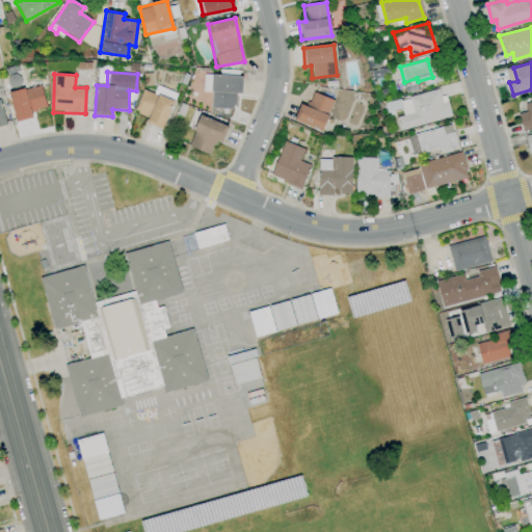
[(210,108),(234,109),(235,94),(241,95),(241,76),(204,75),(203,91),(211,92),(210,108)]
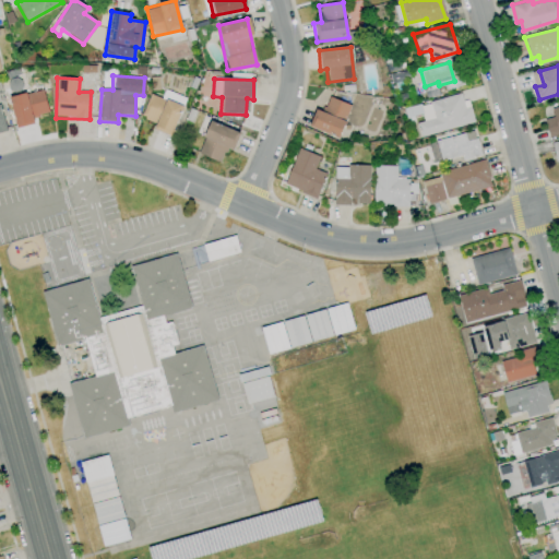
[(9,97),(16,128),(34,123),(32,117),(48,114),(43,90),(9,97)]
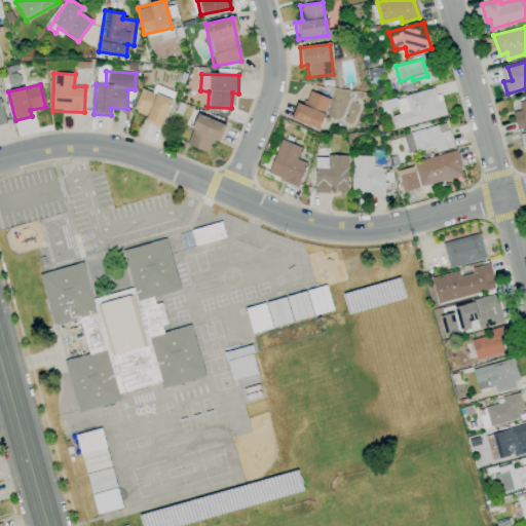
[(173,91),(154,85),(151,92),(140,88),(133,111),(146,115),(144,122),(161,127),(173,91)]
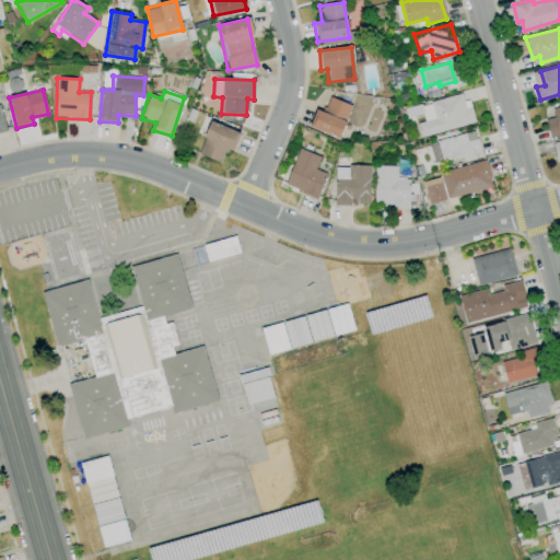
[(432,103),(435,119),(419,124),(422,137),(475,121),(469,100),(464,102),(462,94),(432,103)]
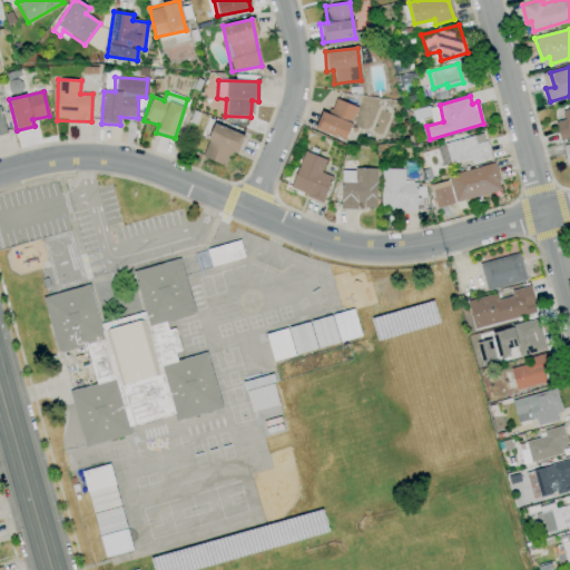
[(356,107),(343,140),(314,129),(320,112),(330,117),(335,99),(356,107)]
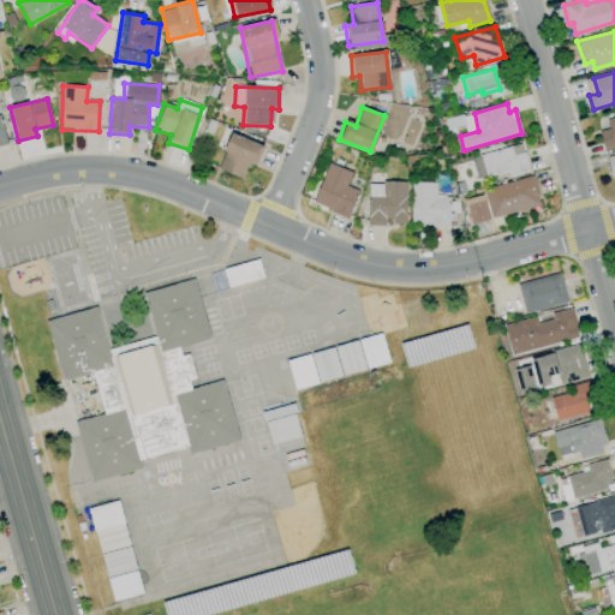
[(601,129),(607,149),(614,147),(614,115),(607,118),(609,127),(601,129)]
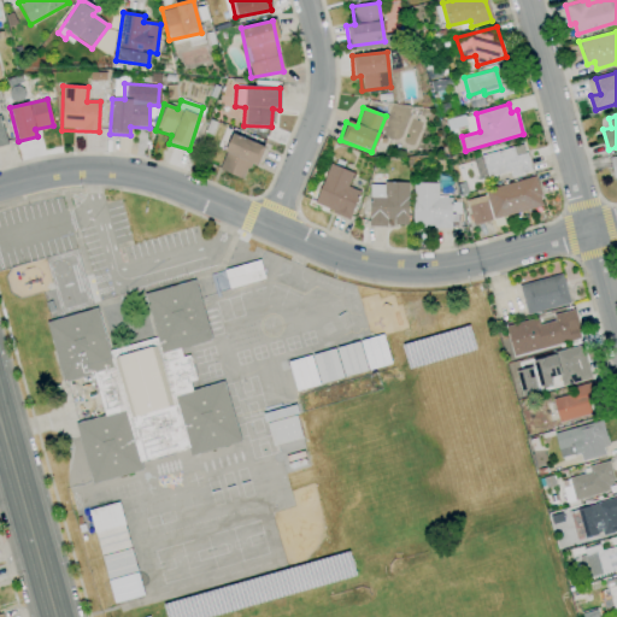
[(242,180),(248,163),(256,166),(264,147),(231,133),(217,169),(242,180)]
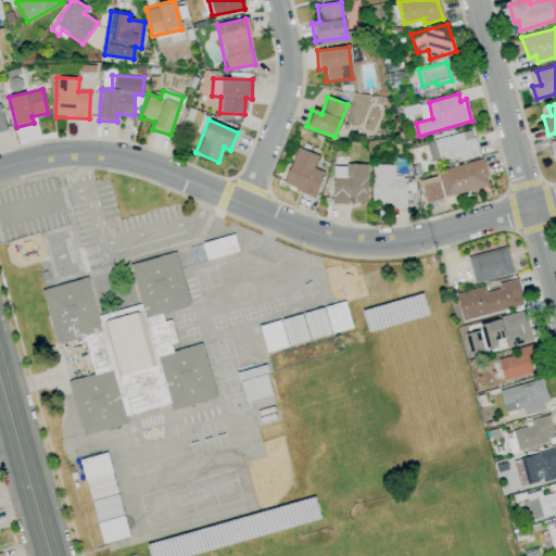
[(433,139),(439,158),(447,156),(447,160),(479,153),(476,137),(465,140),(463,133),(433,139)]
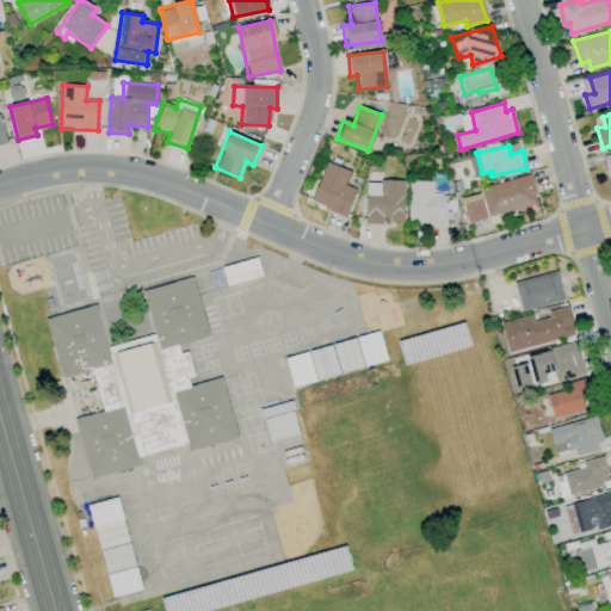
[(327,162),(312,199),(331,208),(331,211),(345,216),(355,189),(344,185),(349,171),(327,162)]
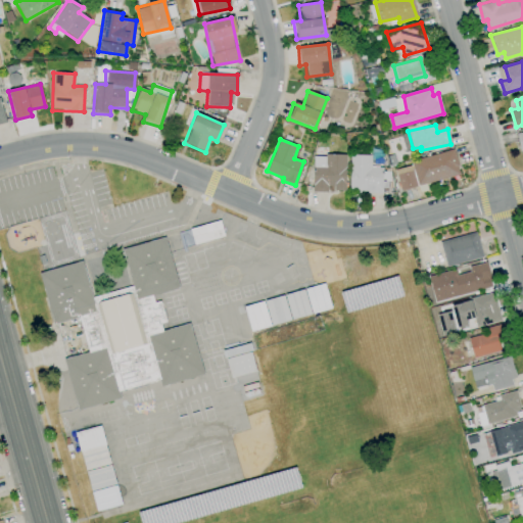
[(453,149),(458,175),(418,185),(412,160),(453,149)]
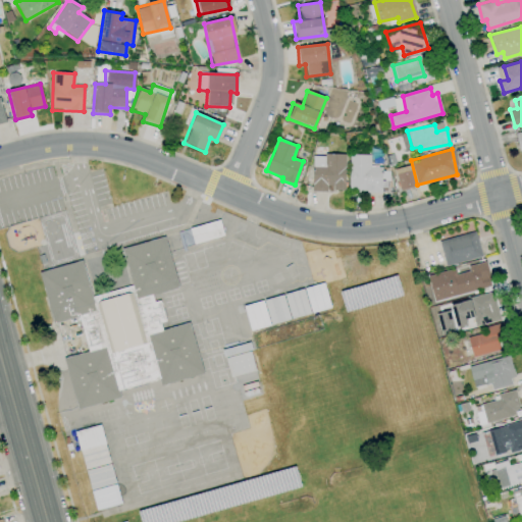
[(344,154),(343,189),(312,190),(313,167),(326,168),(326,154),(344,154)]
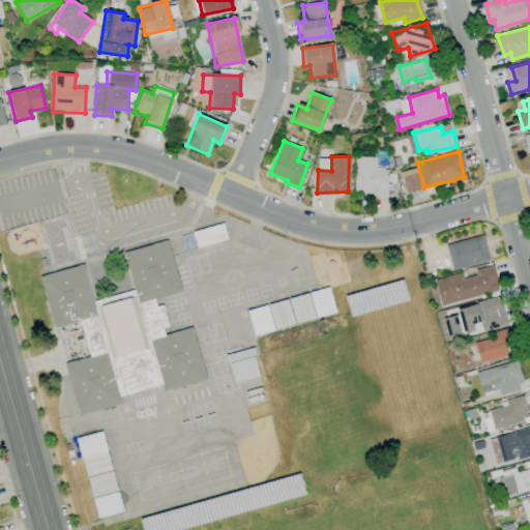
[(355,157),(354,195),(386,195),(387,170),(376,170),(376,157),(355,157)]
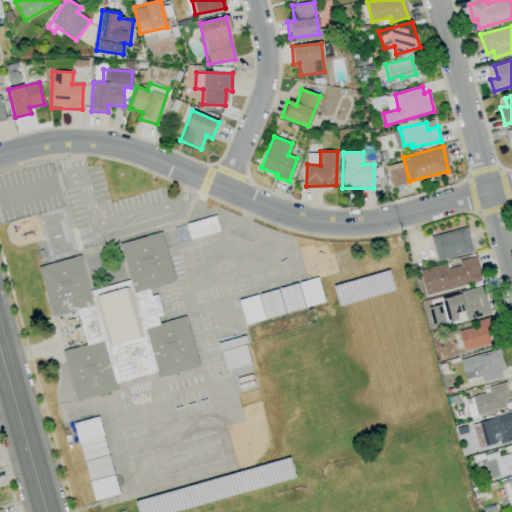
[(403,162),(408,182),(392,186),(386,166),(403,162)]
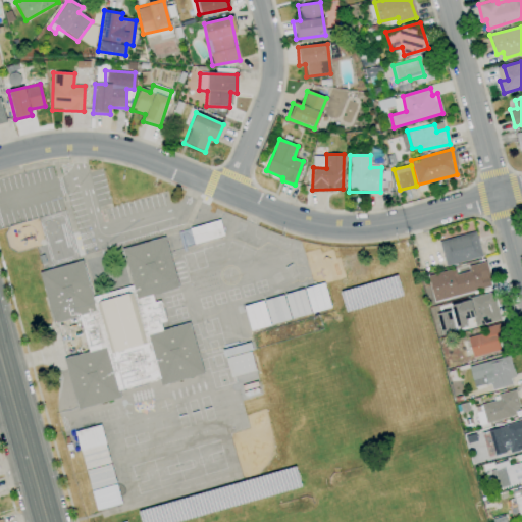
[(190,227),(194,244),(224,236),(219,219),(190,227)]
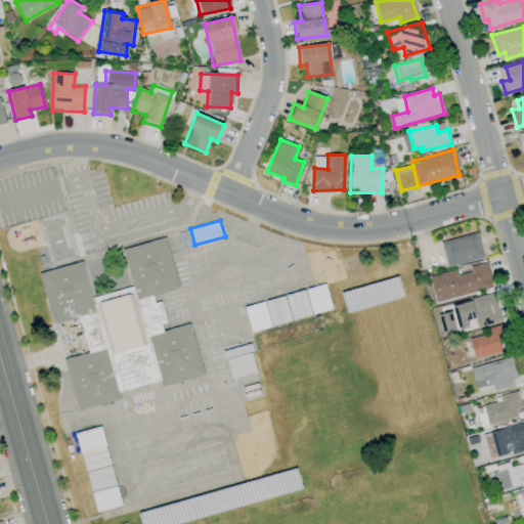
[(441,239),(447,265),(484,258),(477,233),(441,239)]
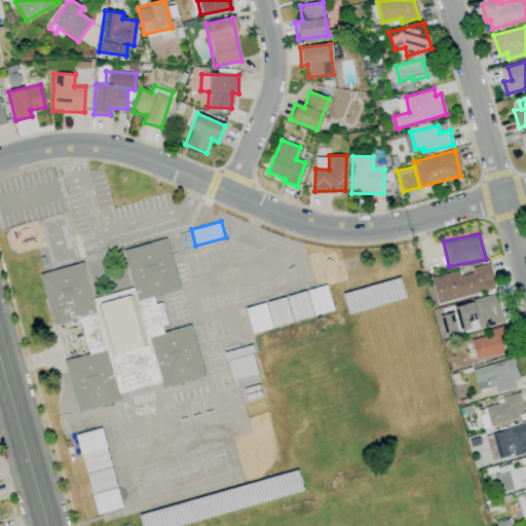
[(82,261),(94,299),(133,287),(123,249),(166,239),(180,289),(154,296),(156,303),(161,302),(167,324),(162,325),(164,332),(191,325),(204,376),(163,387),(161,381),(119,392),(121,400),(78,412),(65,360),(89,354),(79,320),(53,326),(40,273),(82,261)]
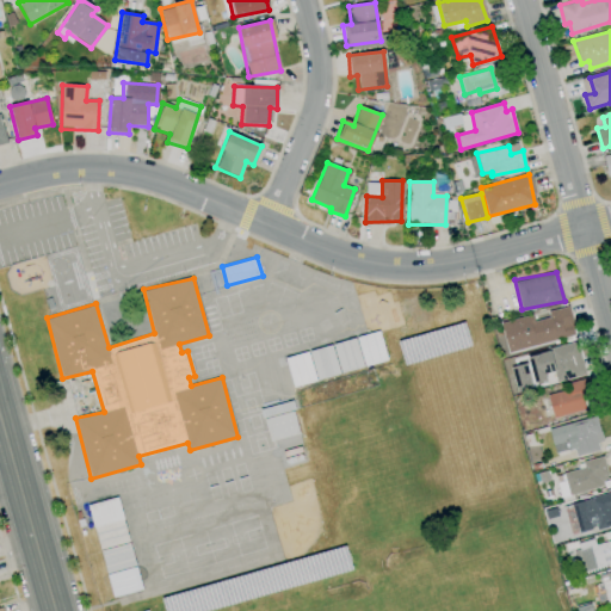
[(565,307),(573,335),(510,351),(501,321),(532,315),(534,321),(550,318),(548,312),(565,307)]
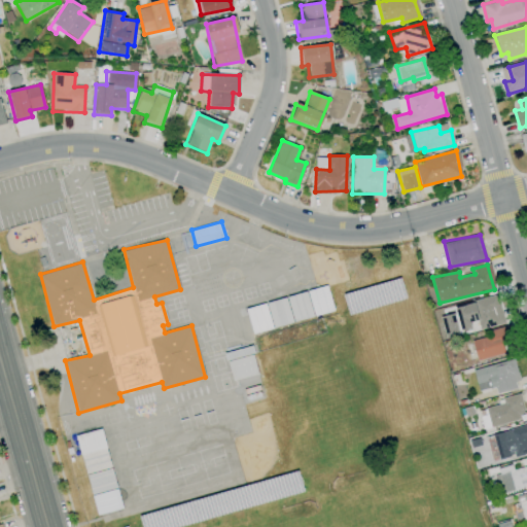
[(307,290),(315,316),(334,311),(325,285),(307,290)]
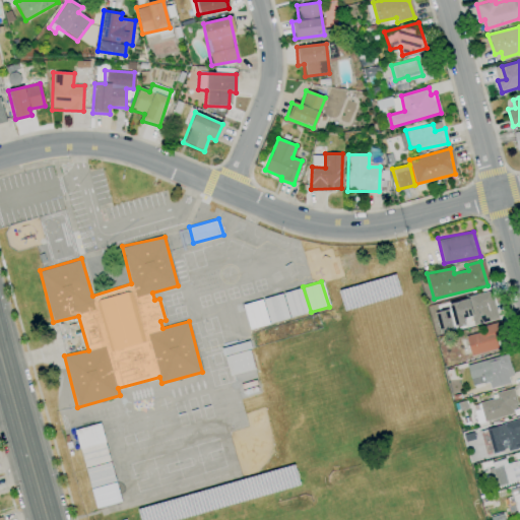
[(282,293),(290,318),(309,312),(301,287),(282,293)]
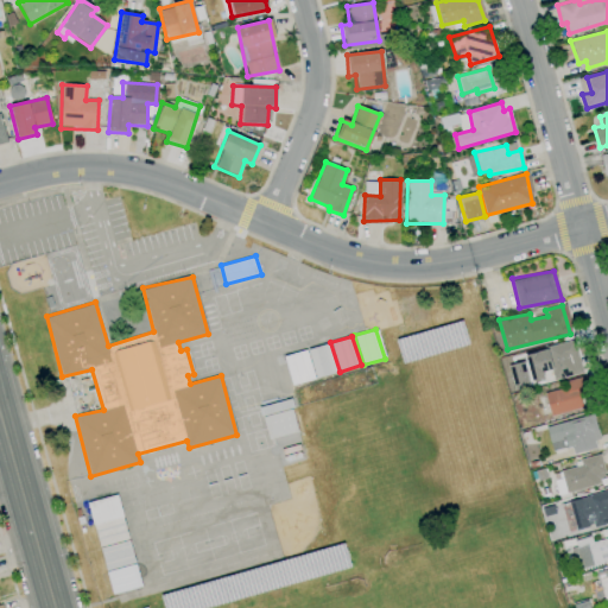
[(574,340),(581,363),(571,366),(574,374),(553,380),(552,377),(545,378),(539,362),(549,360),(545,347),(574,340)]
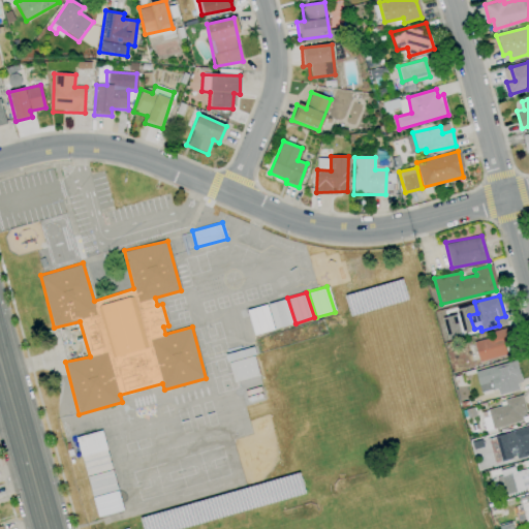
[(285,299),(292,323),(275,329),(268,304),(285,299)]
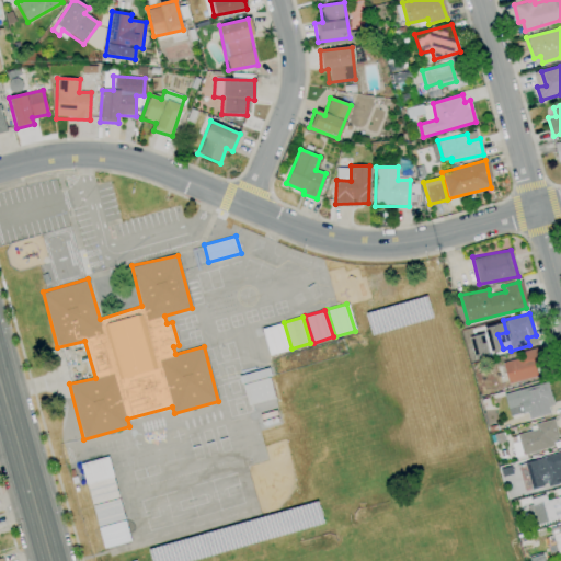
[(261,329),(270,355),(289,350),(282,323),(261,329)]
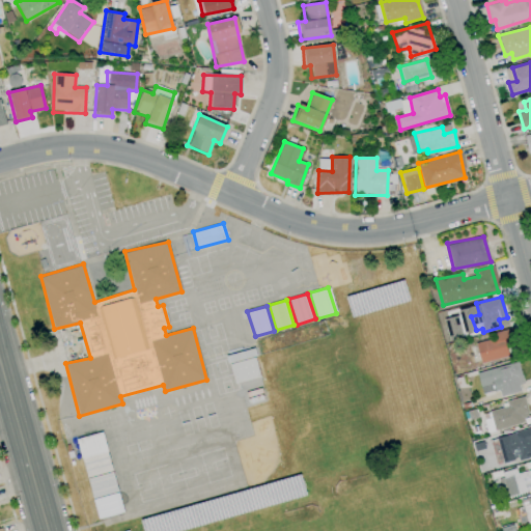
[(503,331),(511,355),(480,363),(475,342),(488,340),(487,334),(503,331)]
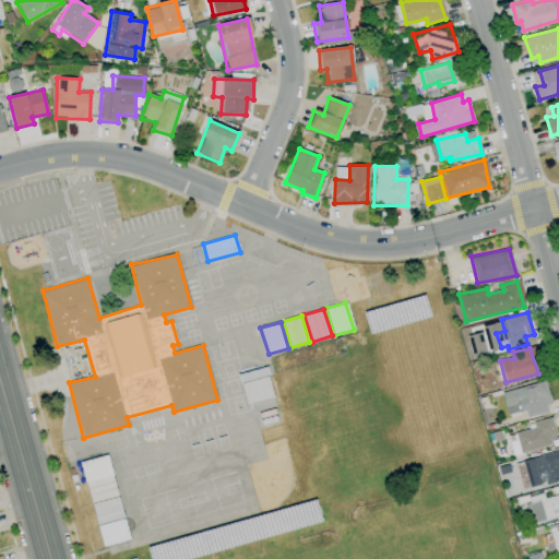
[(236,367),(264,359),(269,375),(241,382),(236,367)]
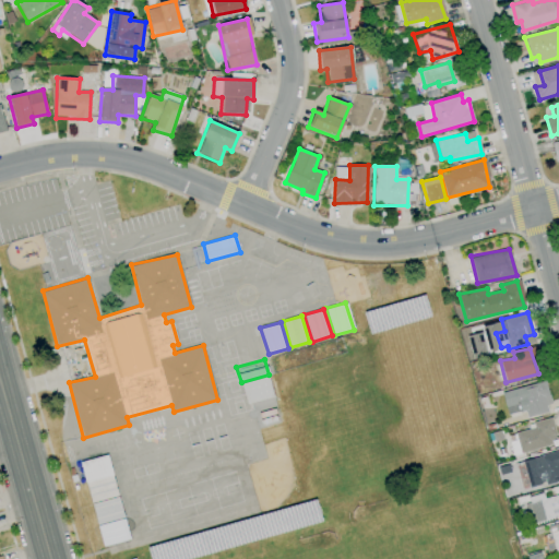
[(268,377),(273,395),(247,403),(241,384),(268,377)]
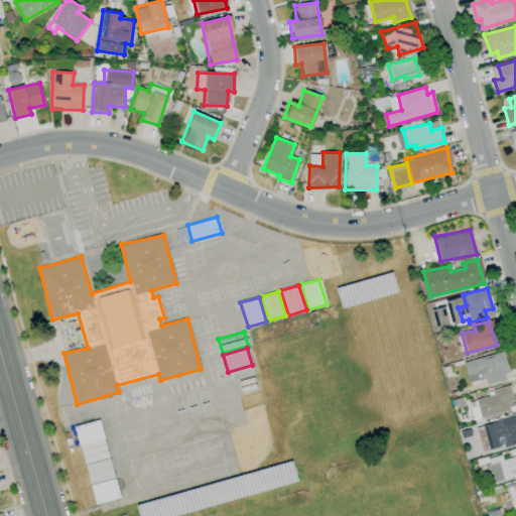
[(485,386),(509,379),(501,352),(463,362),(468,383),(483,379),(485,386)]
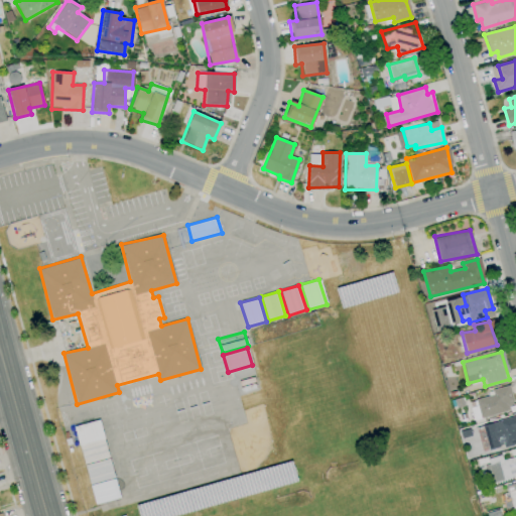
[(490,390),(492,394),(475,399),(481,418),(515,407),(508,385),(490,390)]
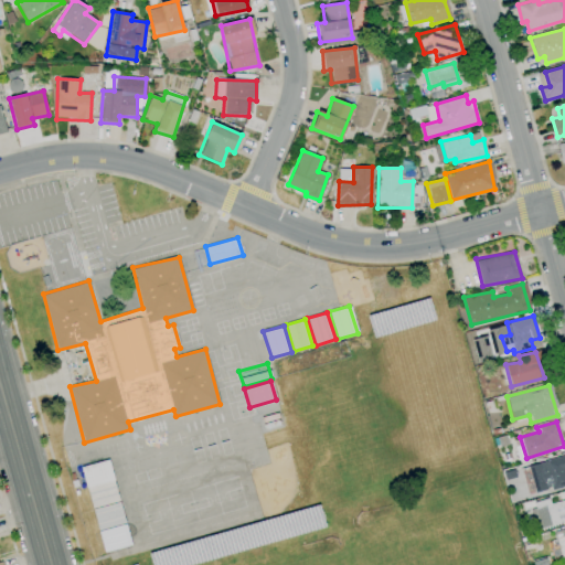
[(564,455),(528,466),(535,494),(564,486),(564,455)]
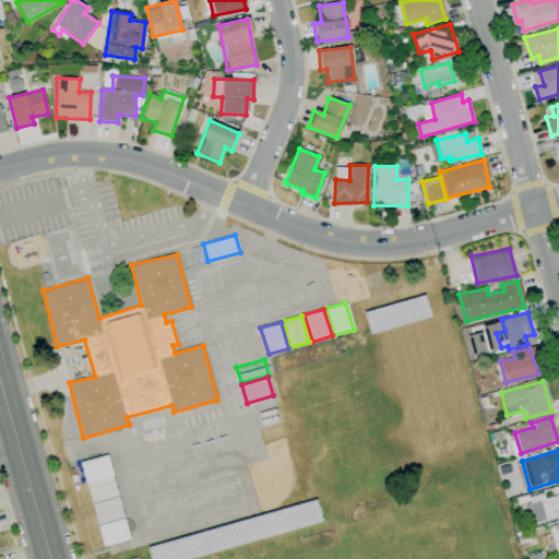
[(106,455),(111,475),(85,482),(80,462),(106,455)]
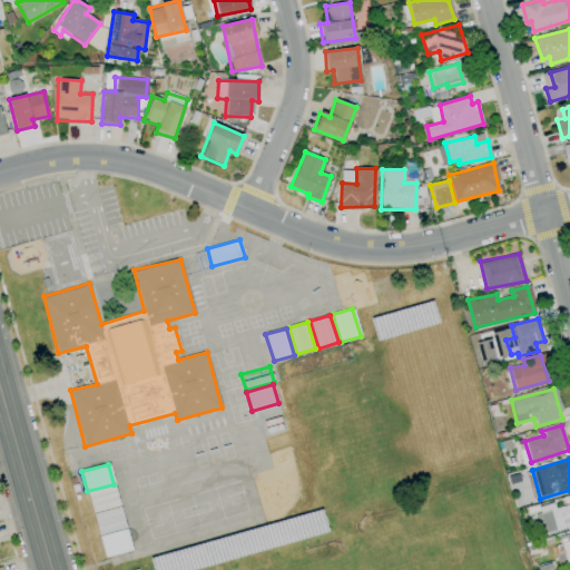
[(88,493),(94,512),(119,505),(114,485),(88,493)]
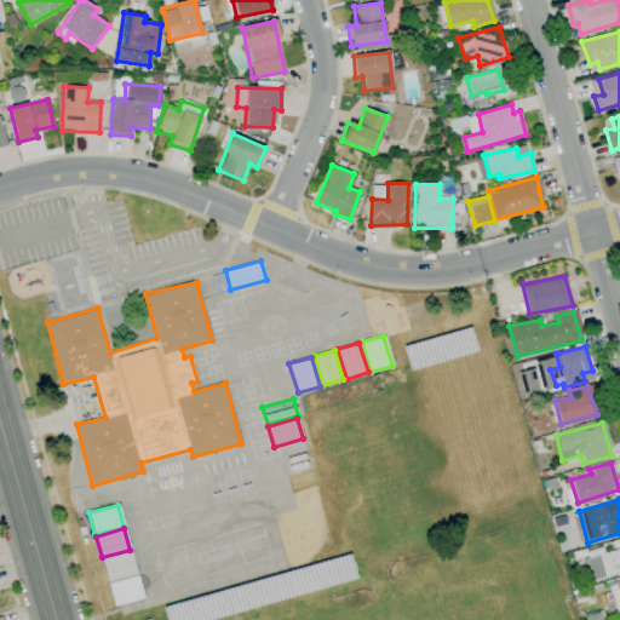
[(590,580),(619,573),(619,541),(618,543),(619,550),(603,552),(602,547),(584,552),(590,580)]
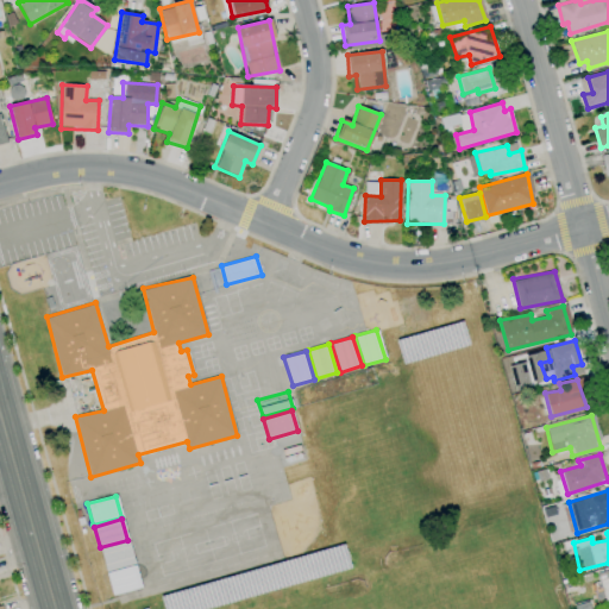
[(100,550),(129,542),(133,564),(106,571),(100,550)]
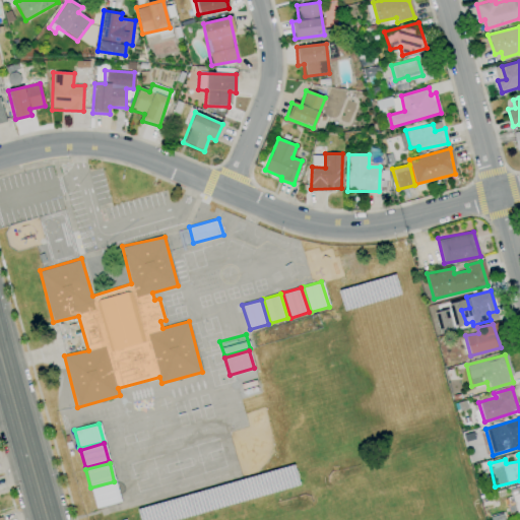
[(519,485),(509,490),(515,511),(519,509),(519,485)]
